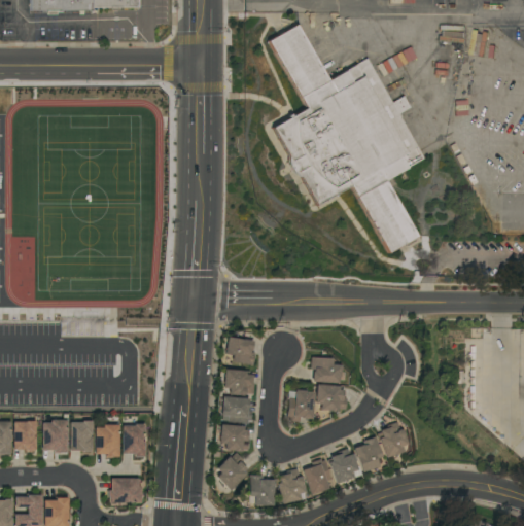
[(94,10),(60,10),(60,13),(50,13),(50,10),(33,10),(33,0),(94,0),(94,6),(94,10)]
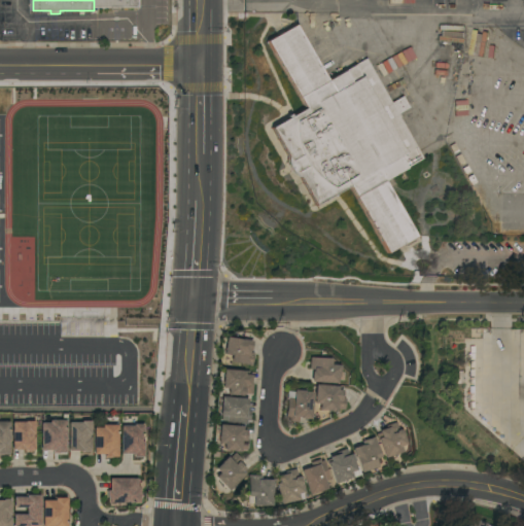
[(140,0),(140,6),(124,6),(123,10),(113,10),(113,6),(94,6),(94,0),(140,0)]
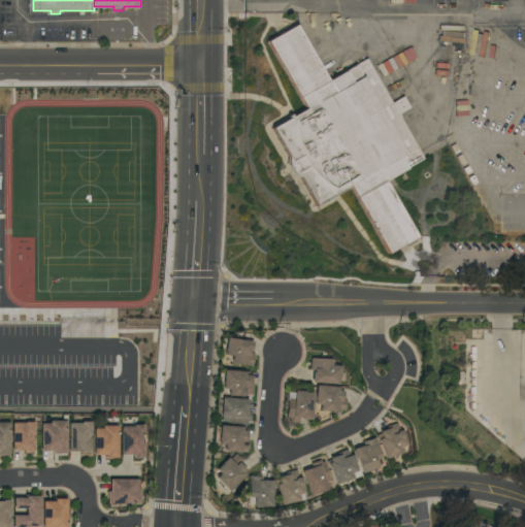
[(269,40),(299,24),(331,79),(369,57),(395,102),(406,95),(413,106),(401,113),(427,158),(388,180),(420,236),(391,253),(353,186),(319,205),(302,175),(296,172),(294,169),(292,164),(291,160),(291,157),(274,127),(291,117),(291,116),(293,114),(294,116),(308,107),(269,40)]
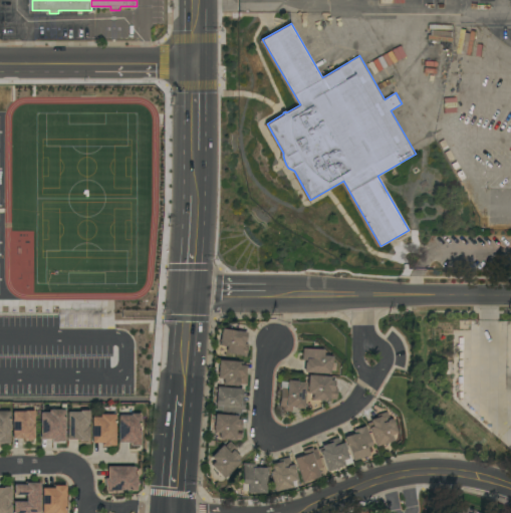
[(463,28),(468,29),(468,32),(472,33),(473,29),(478,30),(474,54),(459,51),(463,28)]
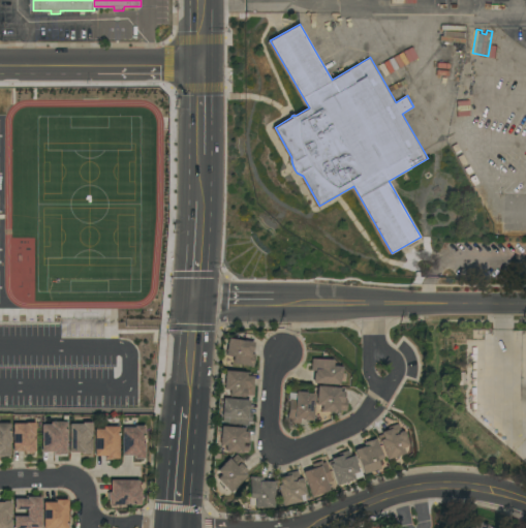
[(525,231),(507,231),(507,194),(525,194),(525,231)]
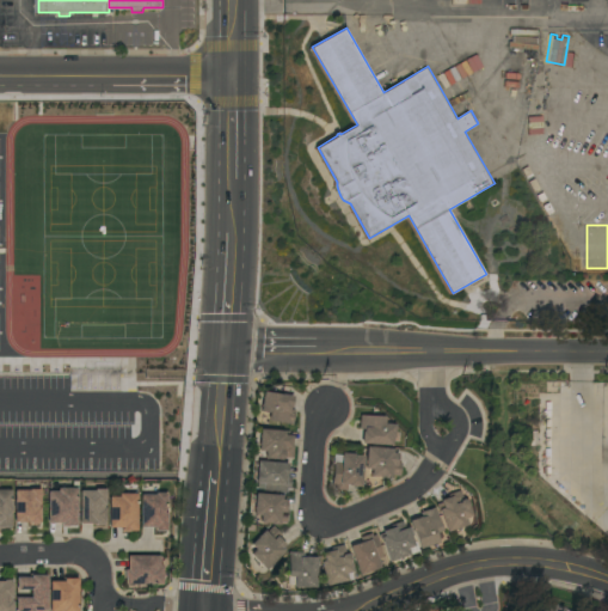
[(271,420),(272,413),(263,410),(266,391),(284,395),(284,393),(296,396),(294,407),(293,407),(293,409),(298,409),(295,425),(271,420)]
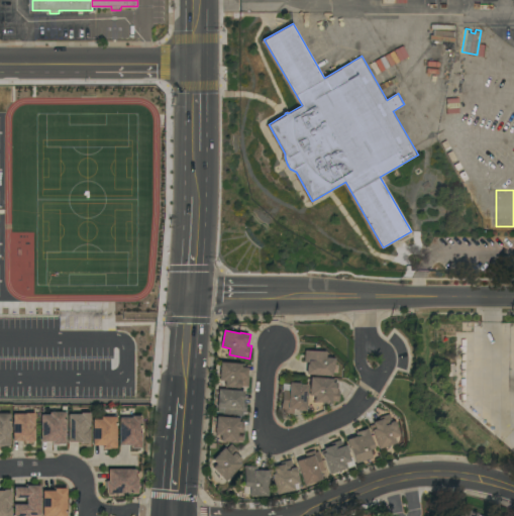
[(335,370),(333,370),(333,375),(308,374),(308,364),(310,364),(310,362),(306,362),(306,349),(327,351),(326,357),(336,357),(335,370)]
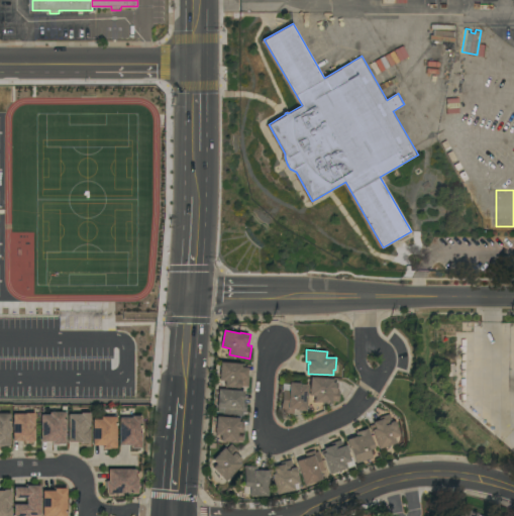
[(247,364),(246,367),(248,368),(247,376),(250,376),(249,386),(241,385),(239,387),(226,386),(226,380),(221,380),(222,362),(247,364)]
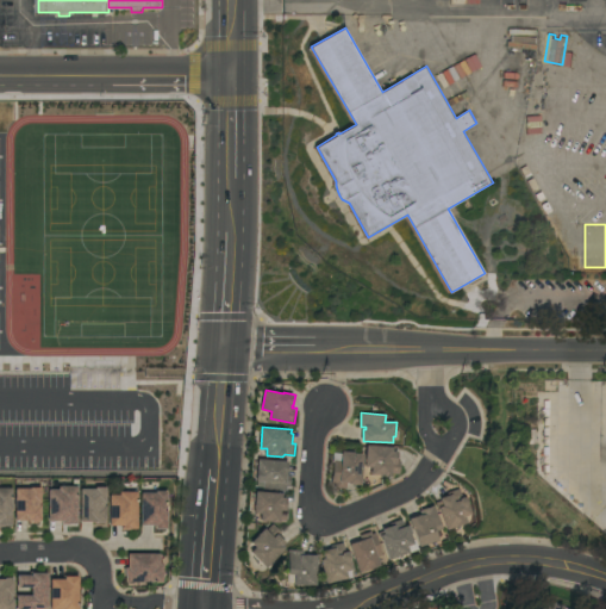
[(395,446),(395,451),(398,451),(397,461),(403,461),(401,473),(392,472),(392,476),(383,476),(383,474),(373,473),(373,466),(367,466),(368,445),(395,446)]
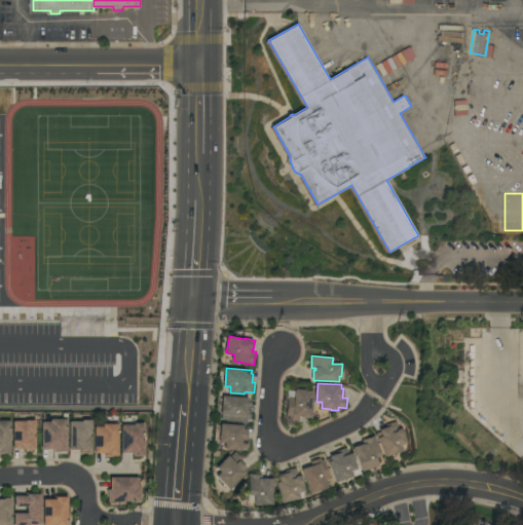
[(312,417),(301,416),(301,420),(292,419),(292,416),(288,416),(290,396),(295,397),(296,388),(305,389),(305,390),(314,390),(312,417)]
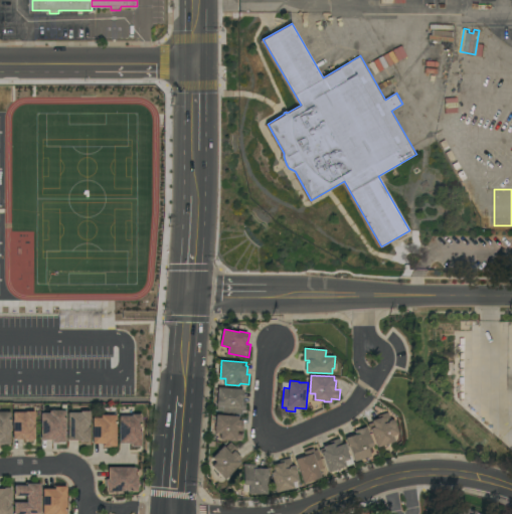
[(243,389),(242,400),(246,400),(246,410),(244,410),(243,413),(237,413),(237,412),(224,411),(224,406),(217,405),(219,387),(243,389)]
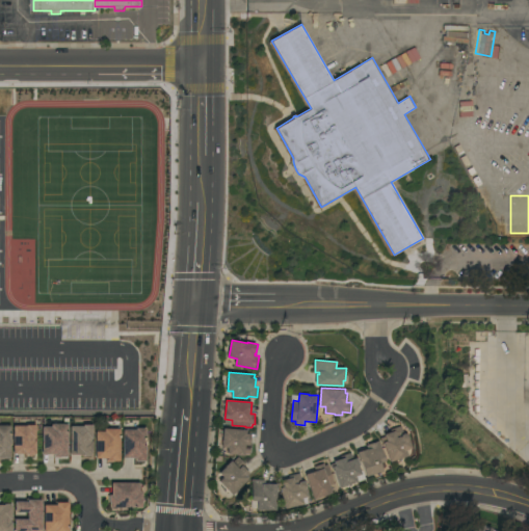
[(69,424),(69,456),(55,456),(55,454),(44,454),(44,427),(52,427),(52,424),(69,424)]
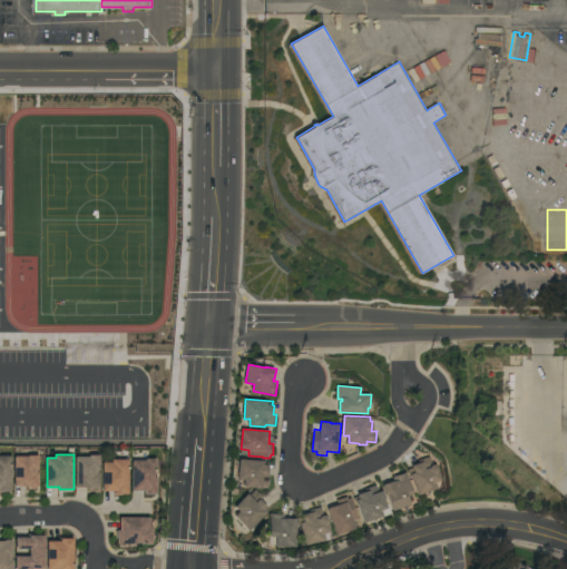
[(39,455),(39,487),(16,487),(16,458),(30,458),(30,455),(39,455)]
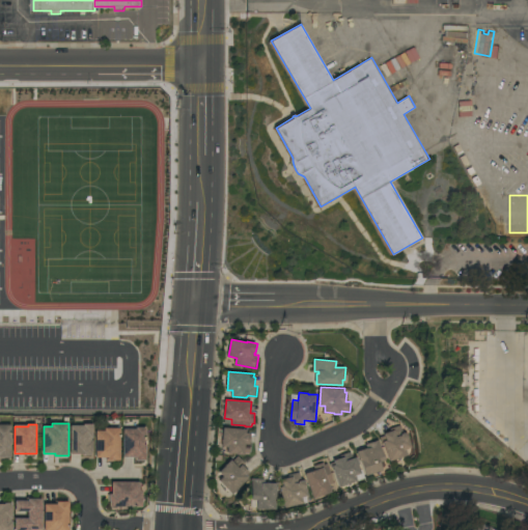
[(93,424),(93,454),(72,454),(72,425),(84,425),(84,424),(93,424)]
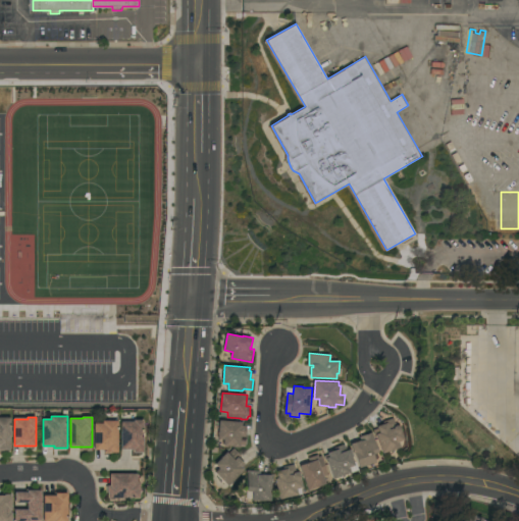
[(374,429),(378,428),(377,426),(384,423),(384,421),(395,417),(398,425),(400,426),(405,439),(399,440),(401,447),(383,453),(374,429)]
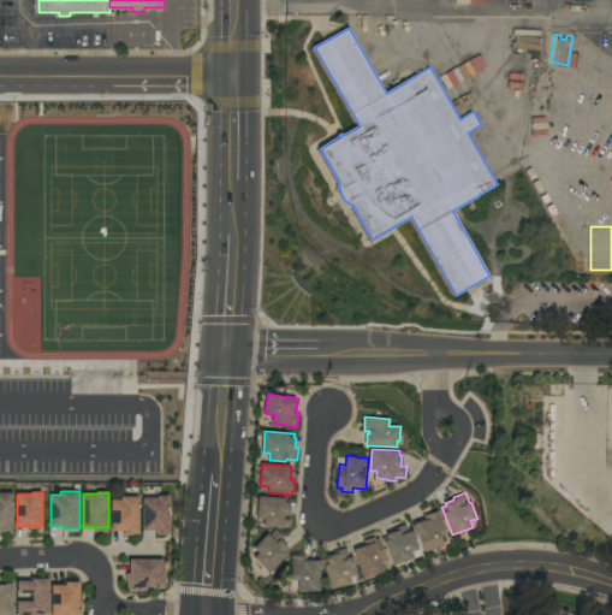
[(0,494),(15,494),(13,531),(0,531),(0,494)]
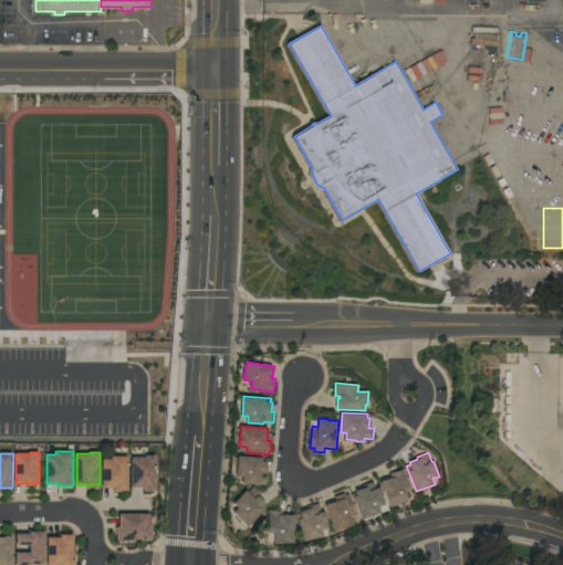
[(132,488),(132,457),(156,456),(157,491),(146,491),(146,487),(132,488)]
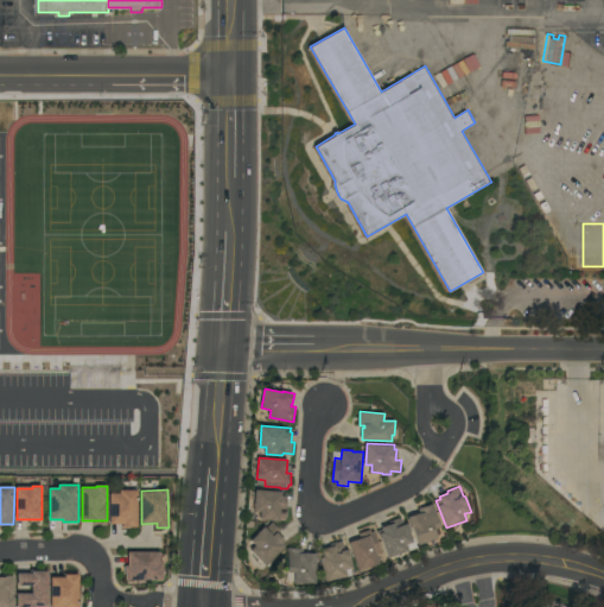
[(281,491),(281,495),(286,495),(286,506),(288,506),(287,517),(280,516),(280,520),(272,520),(272,519),(260,518),(261,511),(254,511),(256,489),(281,491)]
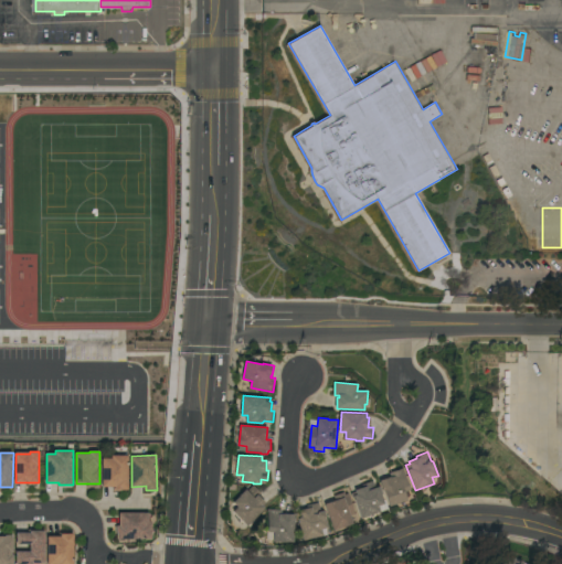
[(129,490),(116,490),(116,487),(103,488),(103,458),(110,458),(110,456),(128,456),(129,490)]
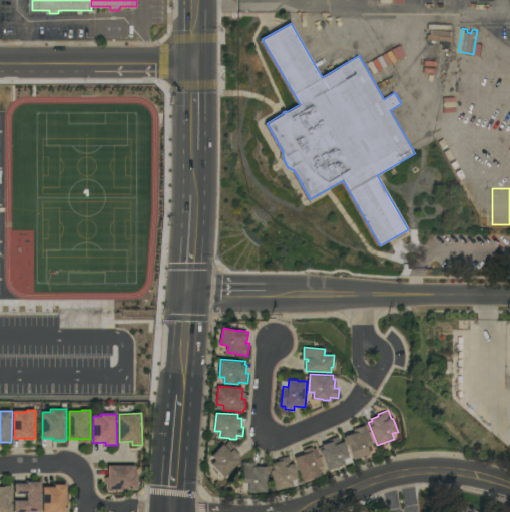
[(353,459),(345,436),(357,432),(356,428),(366,424),(373,444),(367,446),(370,454),(353,459)]
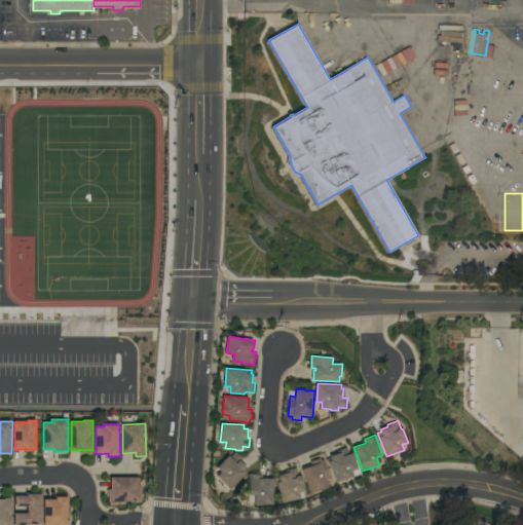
[(328,458),(331,457),(330,456),(338,453),(338,450),(348,447),(350,453),(353,452),(356,459),(356,460),(358,469),(352,471),(355,476),(336,482),(328,458)]
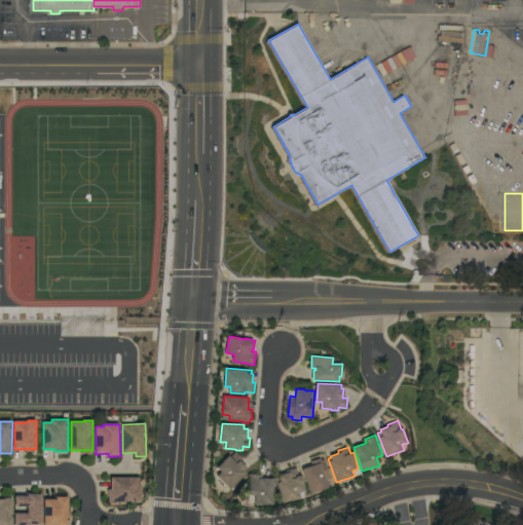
[(231,489),(218,476),(222,472),(218,467),(224,460),(229,455),(231,457),(237,451),(245,458),(241,461),(248,467),(244,471),(247,473),(231,489)]
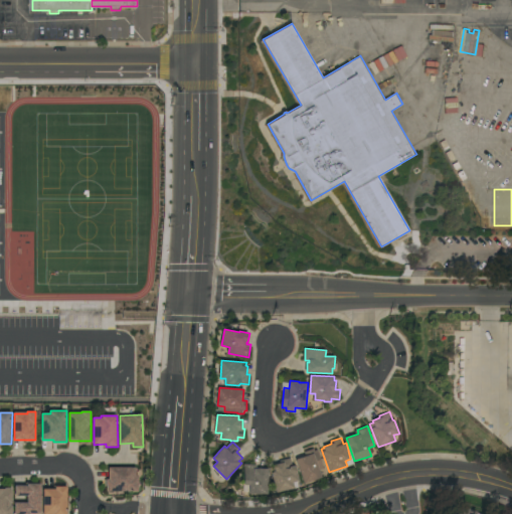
[(297,460),(308,456),(306,451),(315,448),(316,450),(318,449),(325,468),(320,470),(322,476),(305,483),(297,460)]
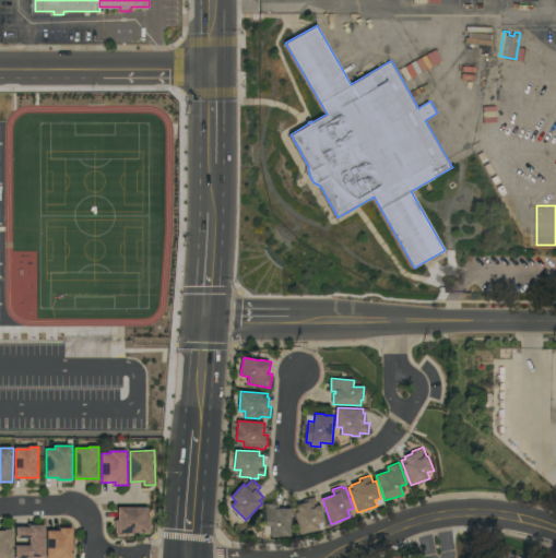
[(300,534),(294,507),(298,507),(297,503),(306,501),(305,499),(317,497),(319,505),(322,507),(326,522),(319,523),(320,529),(300,534)]
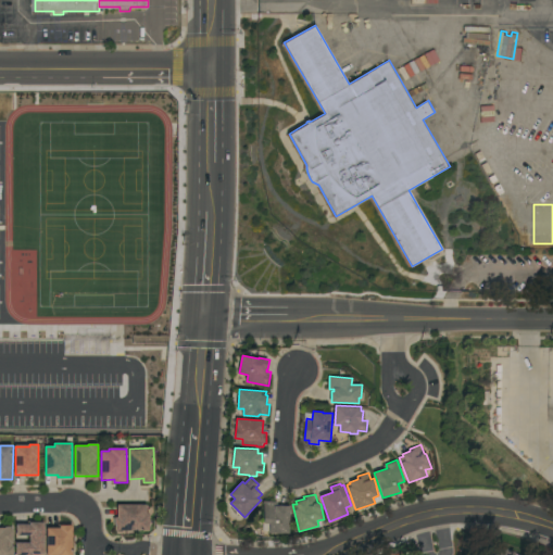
[(290,532),(283,532),(283,533),(269,532),(271,529),(265,529),(265,522),(264,522),(265,501),(278,501),(278,505),(291,505),(290,532)]
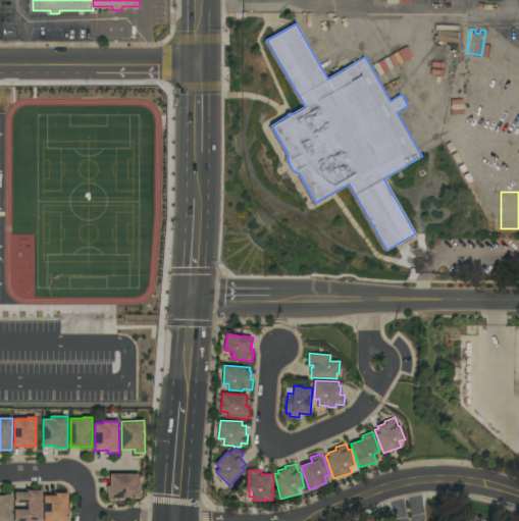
[(110,474),(139,473),(139,482),(142,482),(142,499),(108,500),(108,485),(111,485),(110,474)]
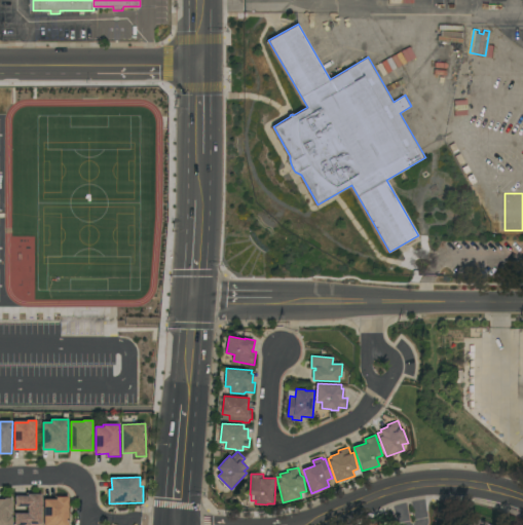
[(42,494),(42,524),(38,524),(15,524),(15,513),(29,513),(29,508),(15,508),(15,496),(28,496),(28,494),(42,494)]
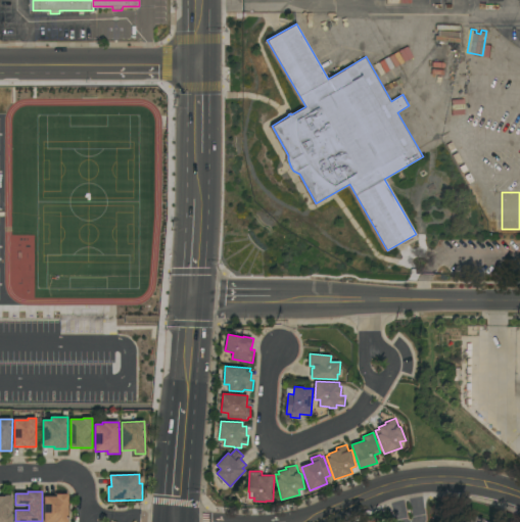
[(68,493),(67,521),(44,521),(45,496),(56,496),(56,493),(68,493)]
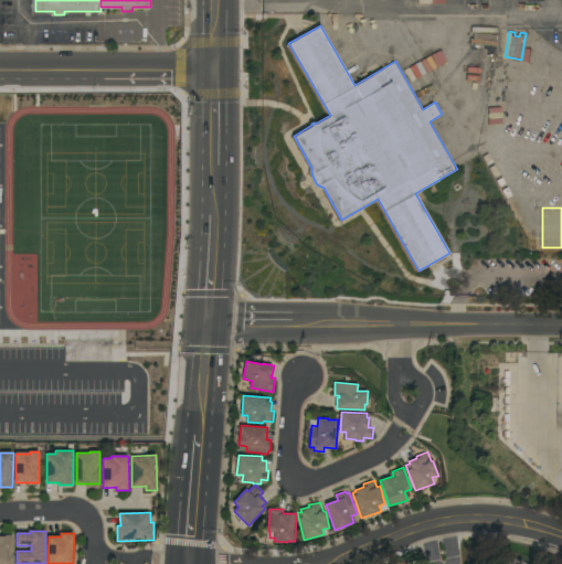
[(14,563),(0,563),(0,536),(14,536),(14,563)]
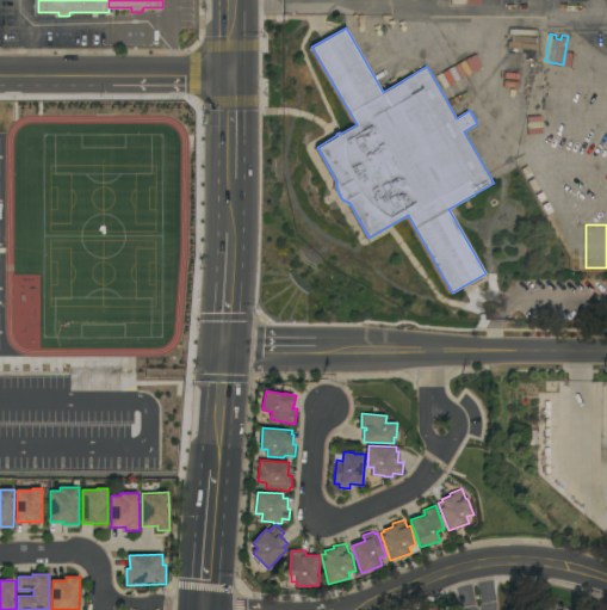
[(573,609),(537,609),(542,599),(573,609)]
